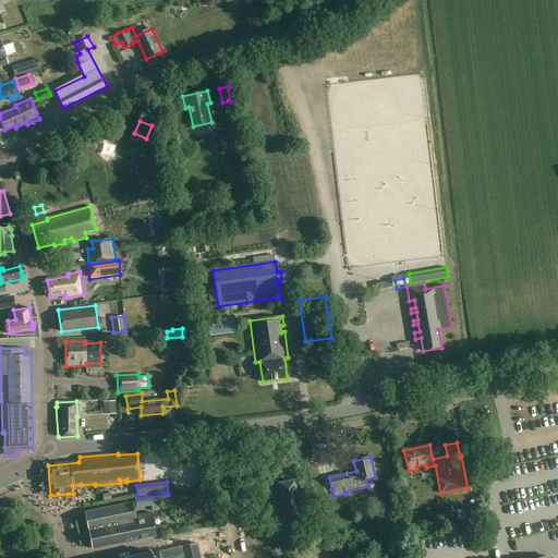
[(283,502),(281,502),(286,526),(305,523),(301,499),(299,499),(294,482),(280,484),(283,502)]
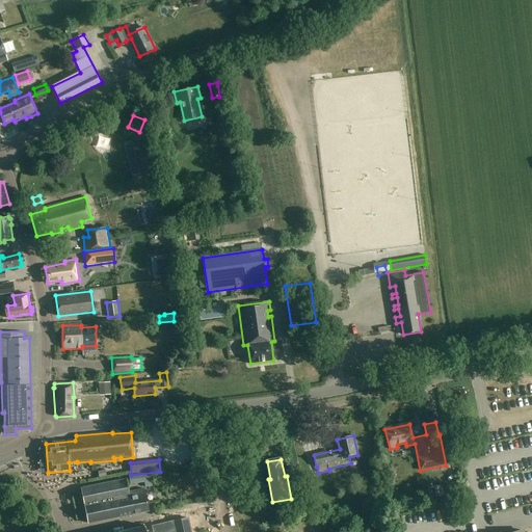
[(144,483),(145,487),(152,486),(150,473),(129,476),(130,484),(144,483)]
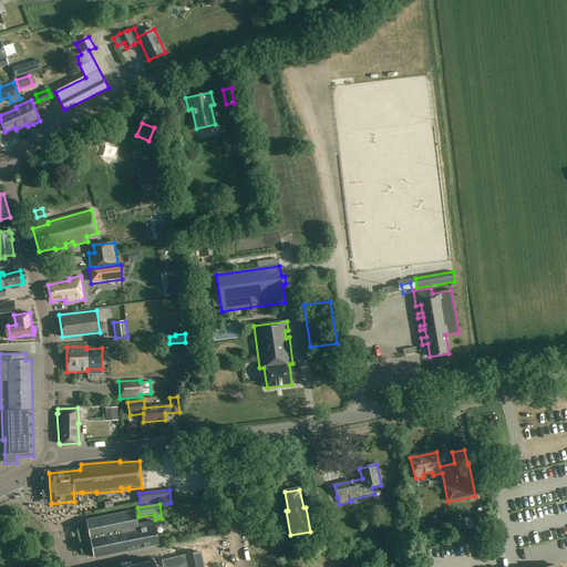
[(86,521),(89,534),(137,525),(134,511),(86,521)]
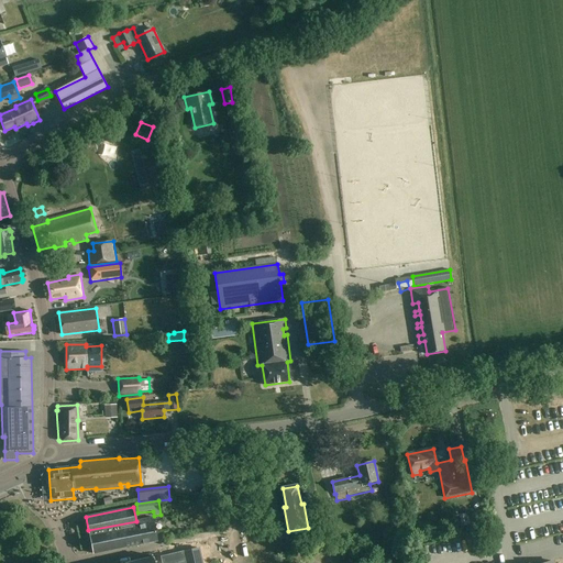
[(88,530),(94,552),(94,554),(157,541),(153,518),(136,521),(88,530)]
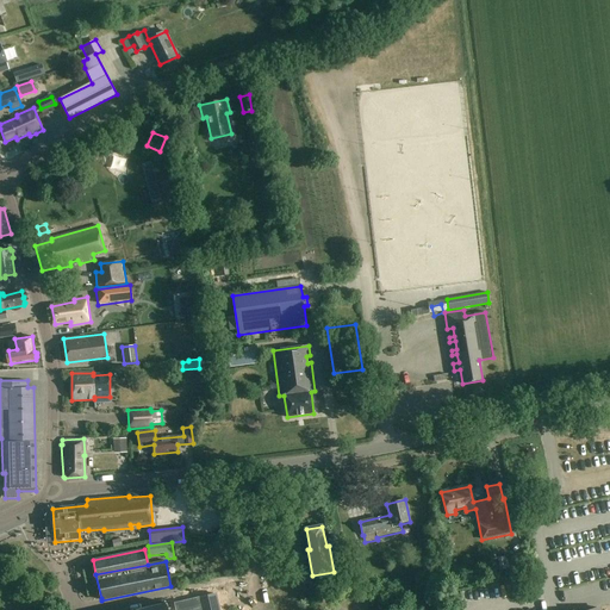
[(453,566),(448,580),(461,584),(465,570),(453,566)]
